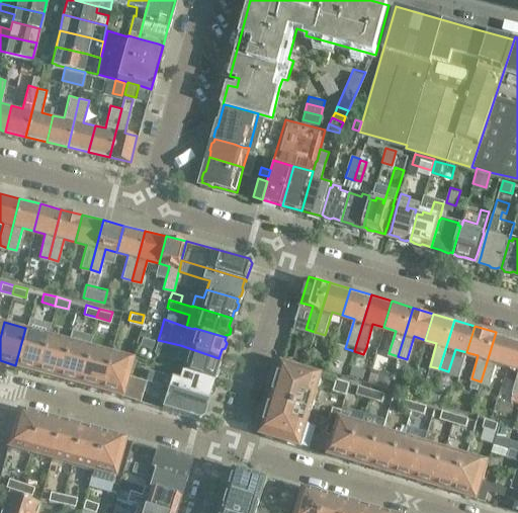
[(36,370),(47,334),(25,328),(15,365),(36,370)]
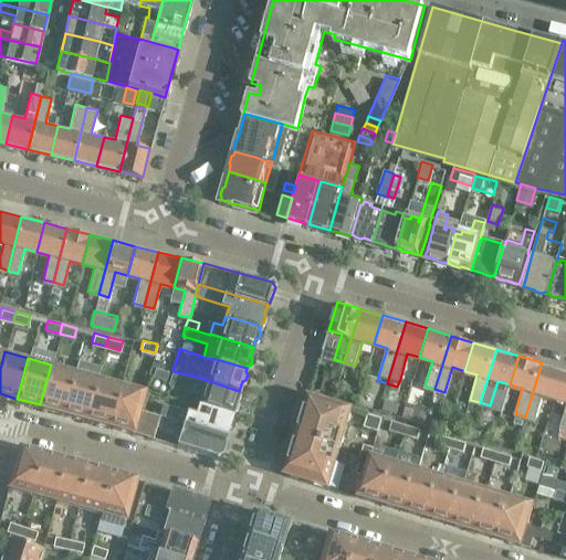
[(542,362),(533,391),(525,416),(535,420),(543,394),(555,398),(564,369),(542,362)]
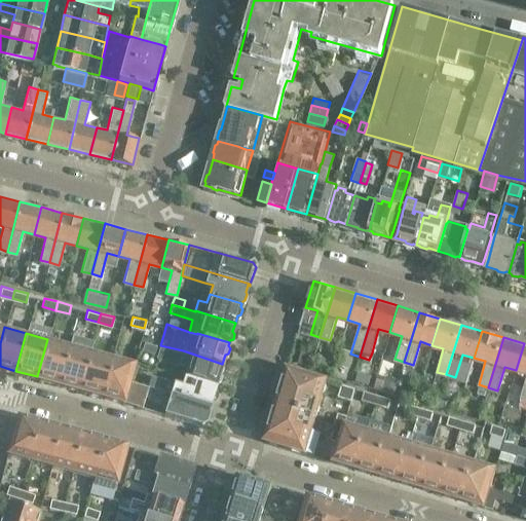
[(59,382),(69,344),(47,339),(37,376),(59,382)]
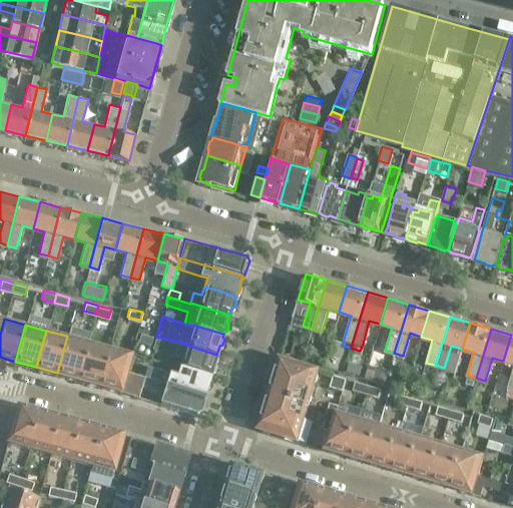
[(151,343),(153,336),(141,332),(139,339),(151,343)]
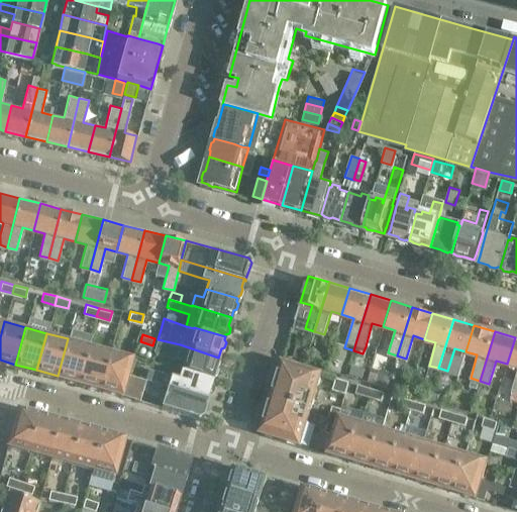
[(516,337),(515,337),(507,364),(516,367),(516,371),(511,390),(516,391),(516,337)]
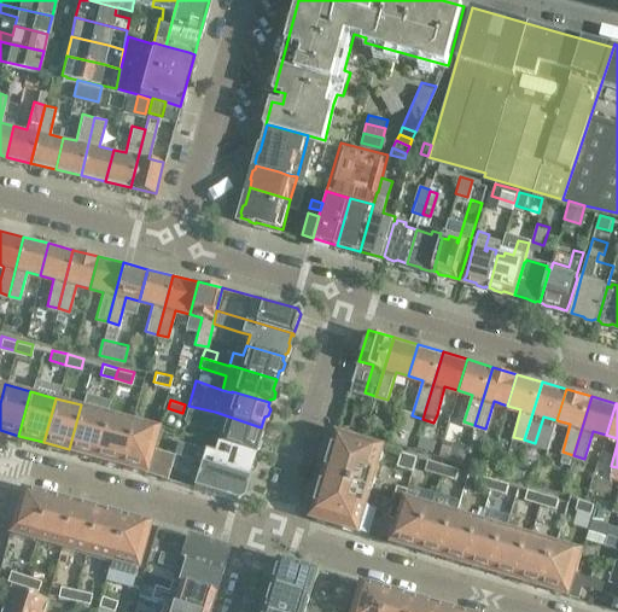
[(106,412),(81,404),(69,449),(94,456),(106,412)]
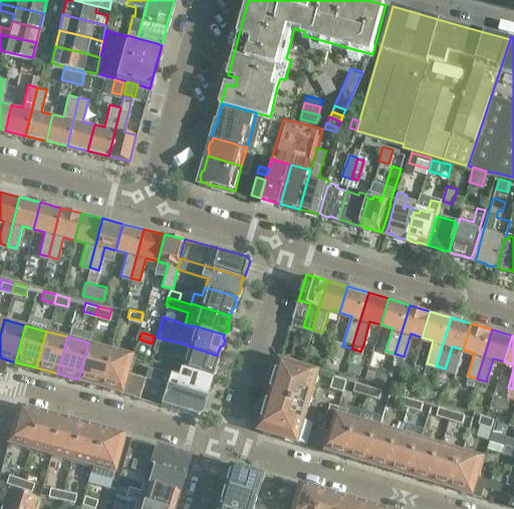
[(153,347),(176,353),(175,354),(183,356),(181,364),(211,374),(212,371),(215,370),(217,364),(215,362),(217,355),(179,342),(157,337),(153,347)]
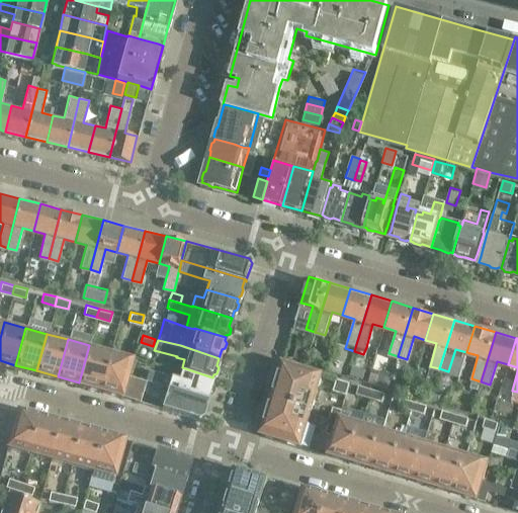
[(110,351),(89,345),(79,382),(100,388),(110,351)]
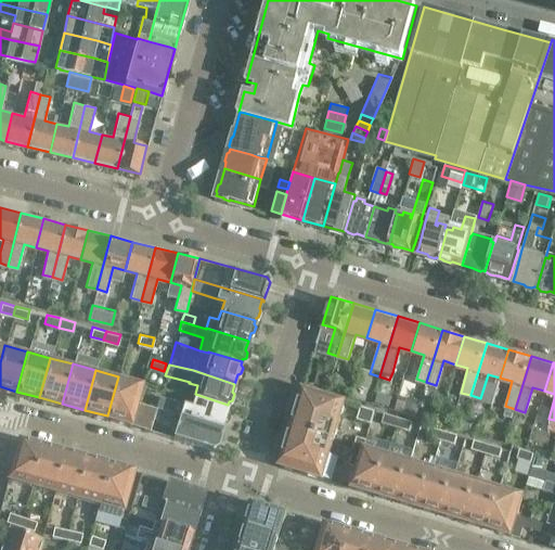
[(331,373),(318,370),(314,381),(327,385),(331,373)]
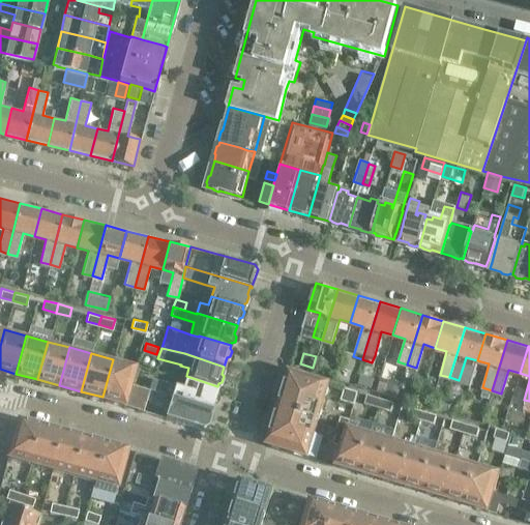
[(135,366),(113,359),(102,397),(124,403),(125,403),(130,383),(135,366)]
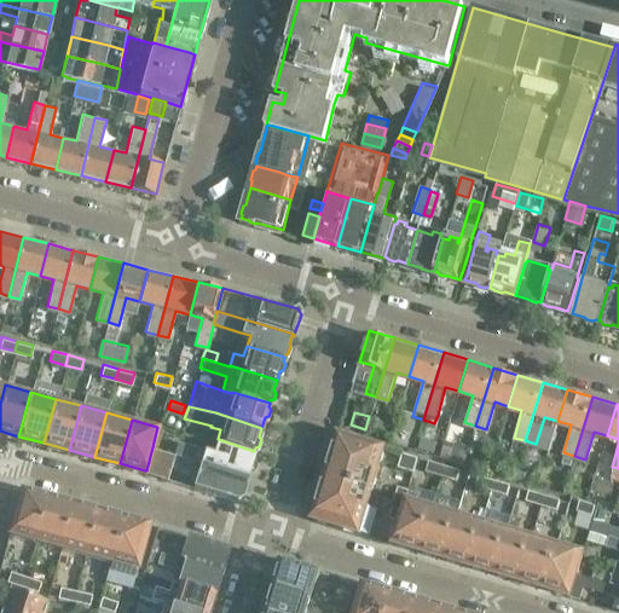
[(385,445),(337,431),(311,516),(359,530),(385,445)]
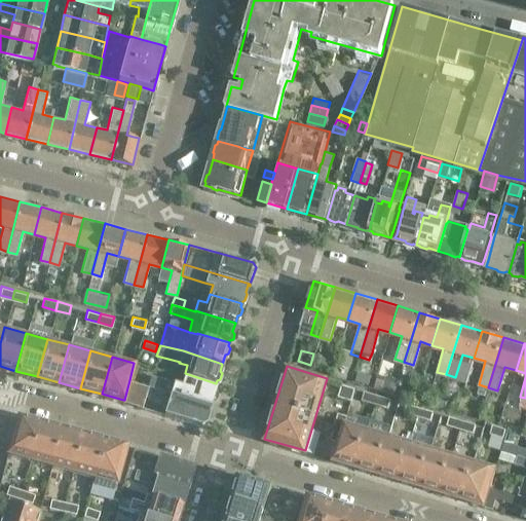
[(358,369),(354,378),(368,382),(371,373),(358,369)]
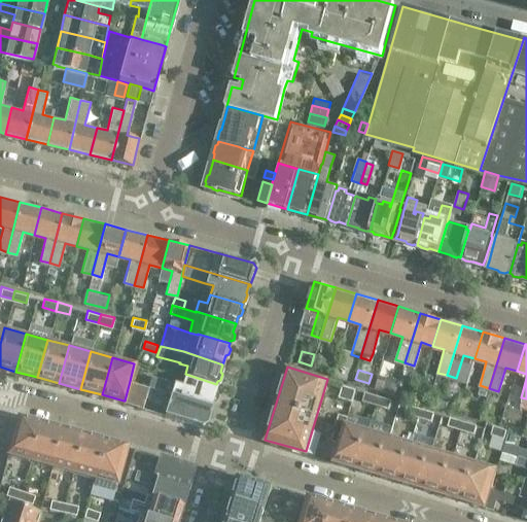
[(152,375),(149,384),(171,390),(210,403),(213,395),(215,395),(218,389),(216,387),(216,384),(185,374),(182,383),(152,375)]
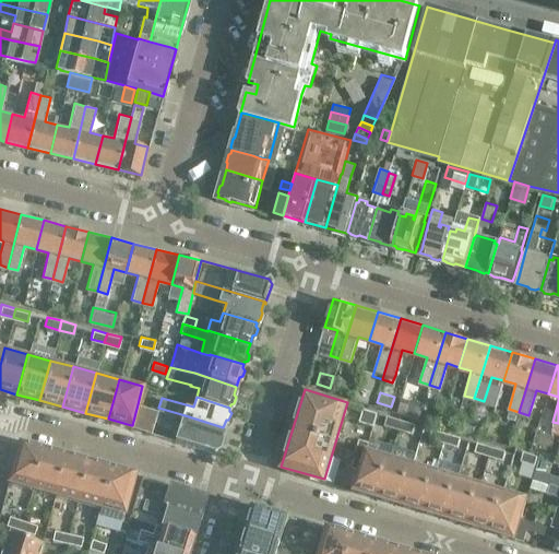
[(424,401),(411,398),(406,411),(419,415),(424,401)]
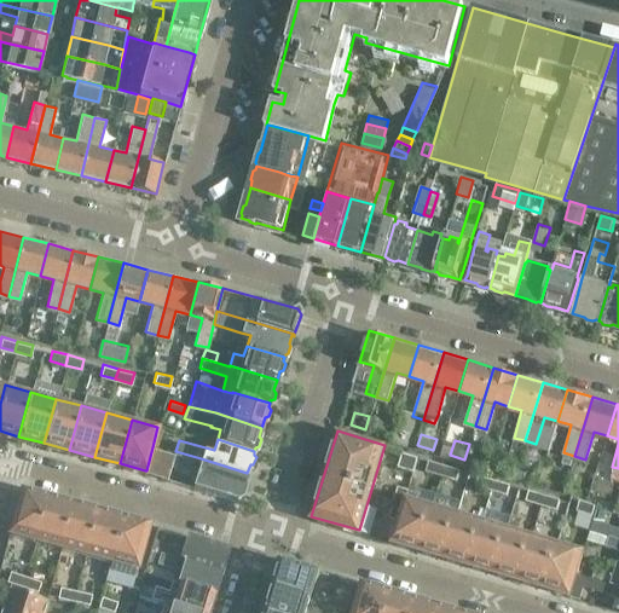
[(146,470),(145,470),(167,476),(174,454),(152,447),(146,470)]
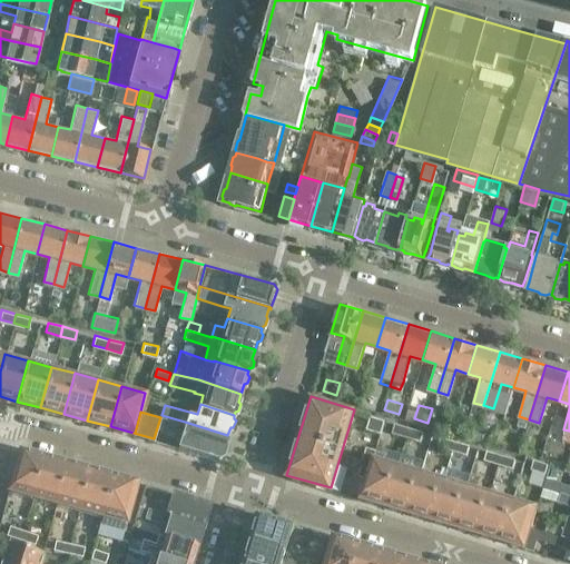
[(377,416),(370,414),(366,428),(373,431),(377,416)]
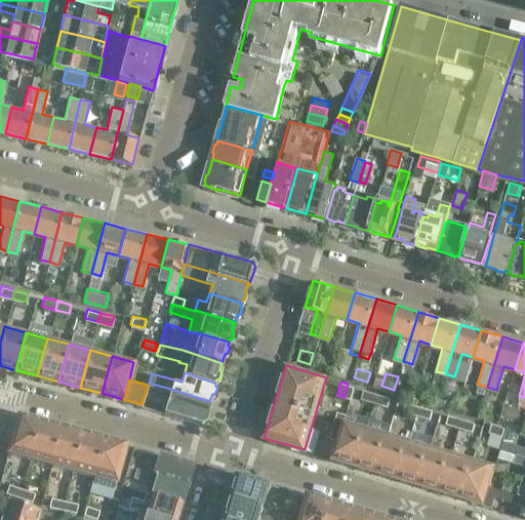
[(344,397),(350,398),(354,386),(348,384),(344,397)]
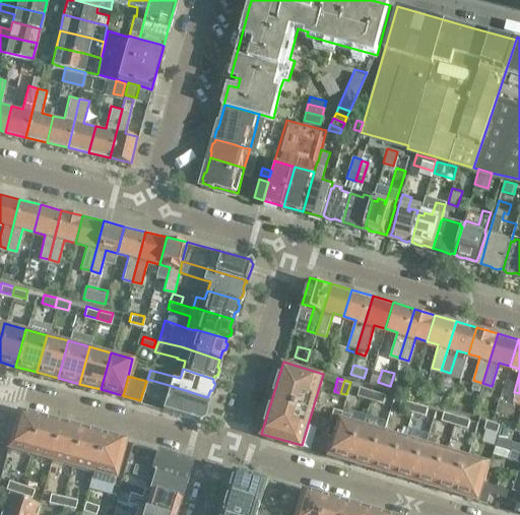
[(371,397),(373,388),(360,384),(358,393),(371,397)]
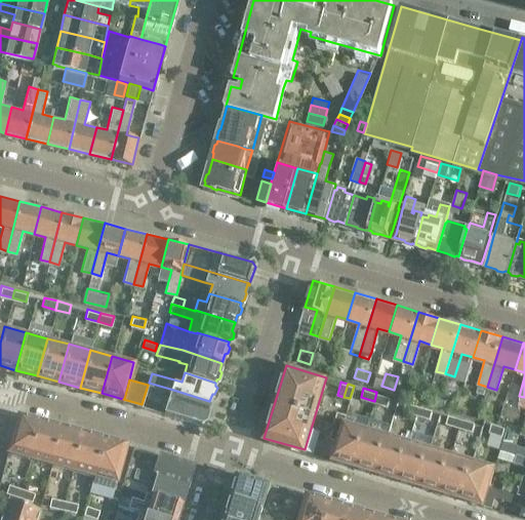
[(209,401),(170,389),(164,410),(201,422),(201,423),(207,421),(206,420),(212,402),(209,401)]
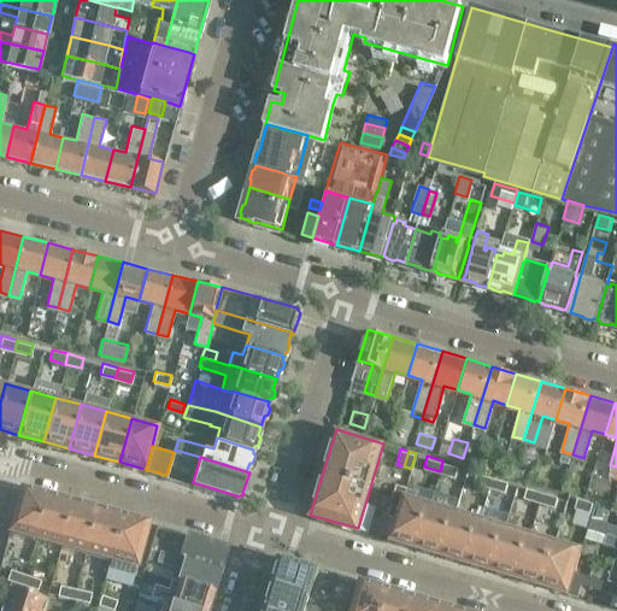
[(440,471),(456,475),(458,465),(442,460),(440,471)]
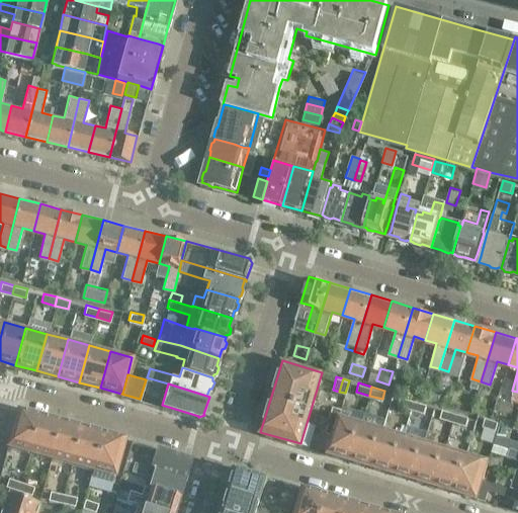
[(400,396),(398,404),(411,408),(413,400),(400,396)]
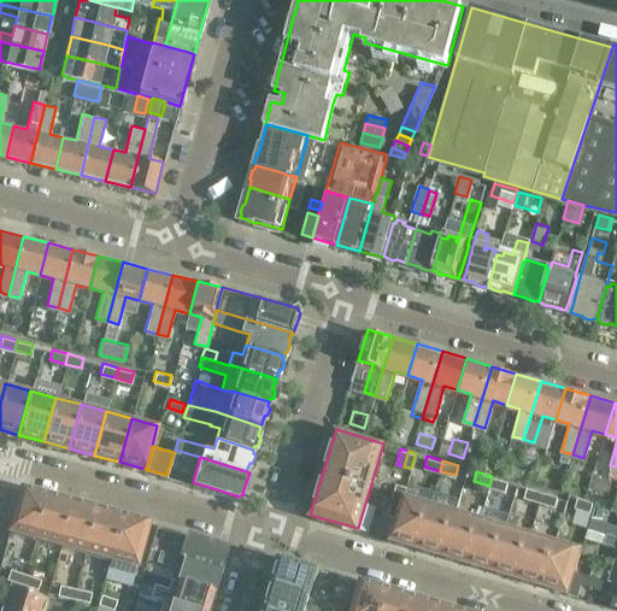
[(492,476),(489,486),(505,491),(507,480),(492,476)]
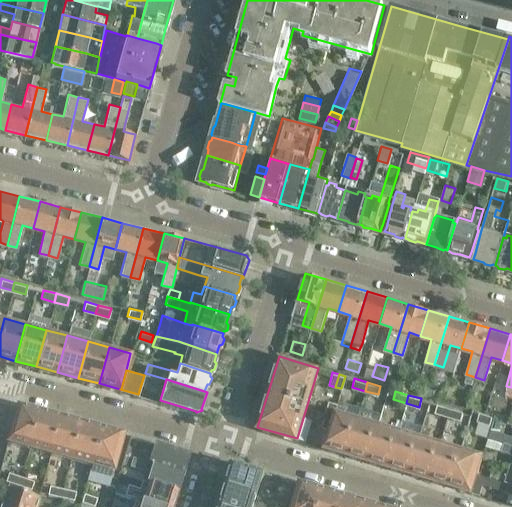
[(337,402),(329,400),(325,412),(333,415),(337,402)]
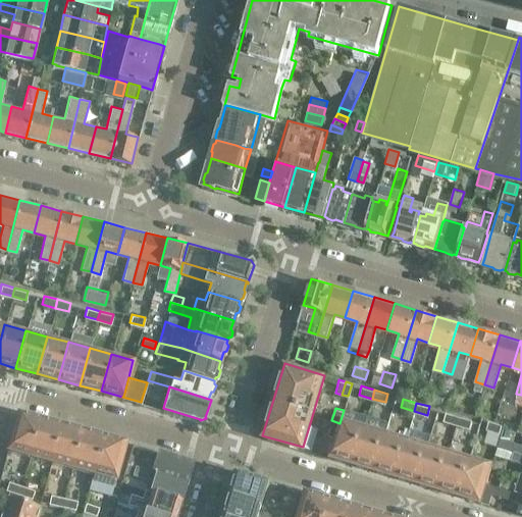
[(40,417),(17,411),(7,448),(30,454),(40,417)]
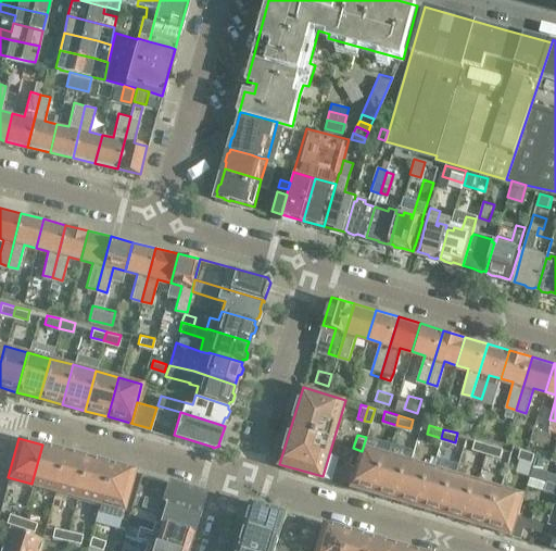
[(485,451),(489,442),(475,438),(471,447),(485,451)]
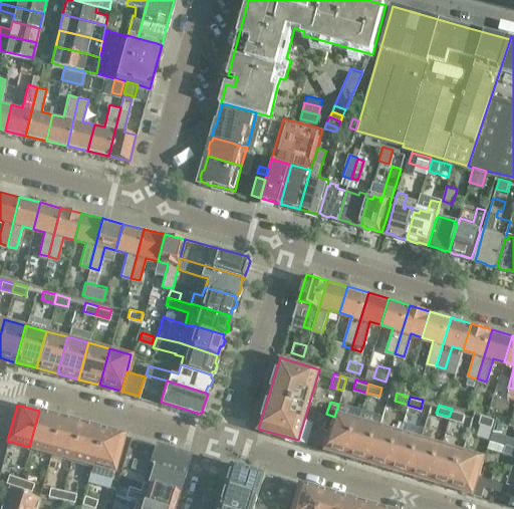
[(452,409),(449,417),(462,421),(465,413),(452,409)]
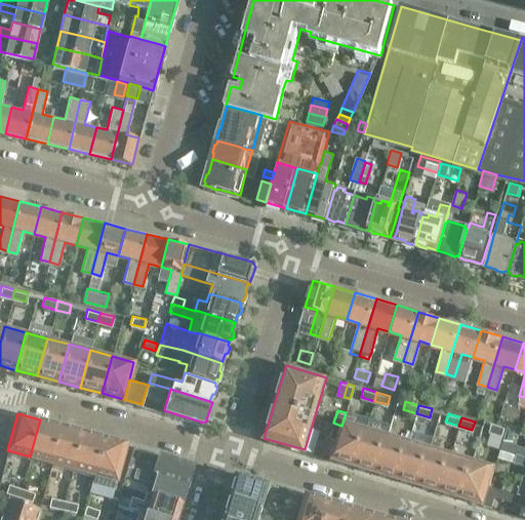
[(51,463),(62,425),(40,420),(30,456),(51,463)]
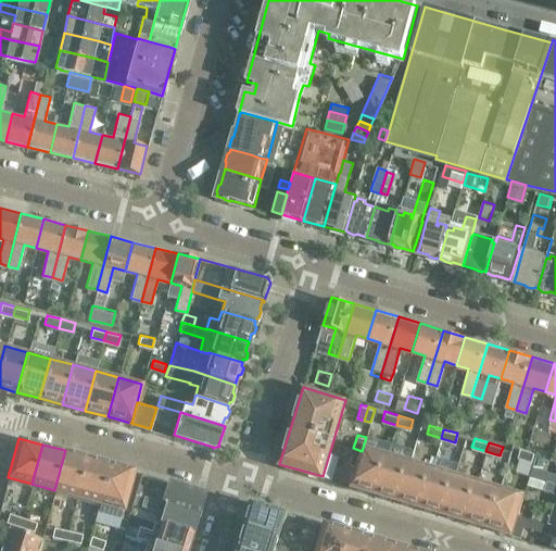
[(388,453),(364,446),(352,486),(376,492),(388,453)]
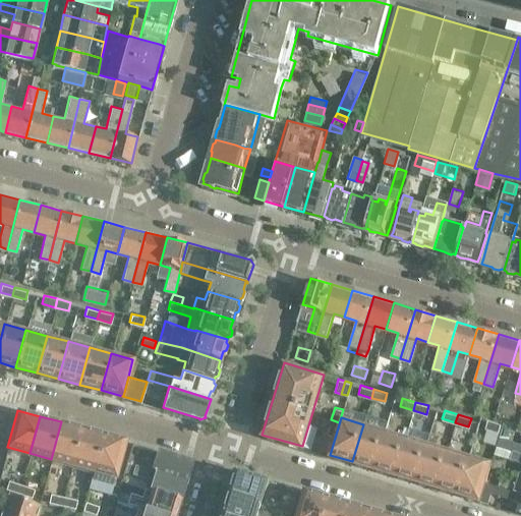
[(498,431),(501,422),(487,418),(485,427),(498,431)]
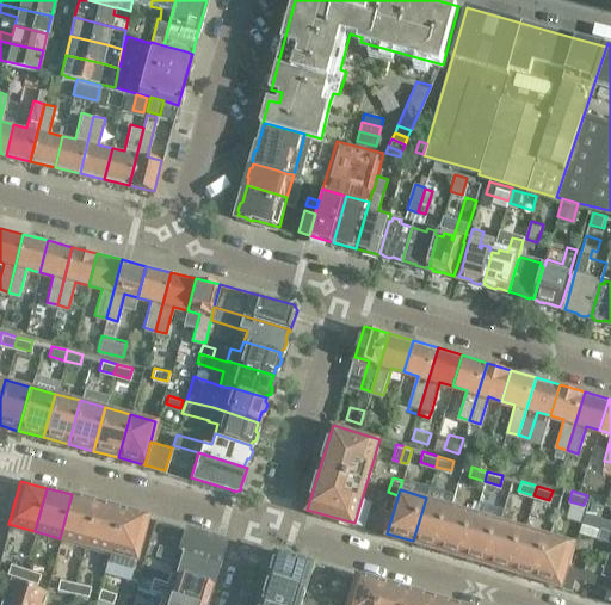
[(394,511),(397,495),(388,492),(383,507),(394,511)]
